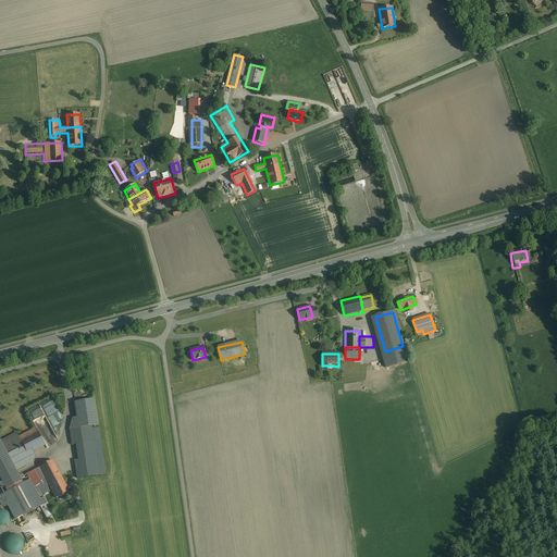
[(51,420),(62,416),(54,397),(39,403),(41,409),(52,405),(54,411),(50,413),(51,417),(50,417),(51,420)]
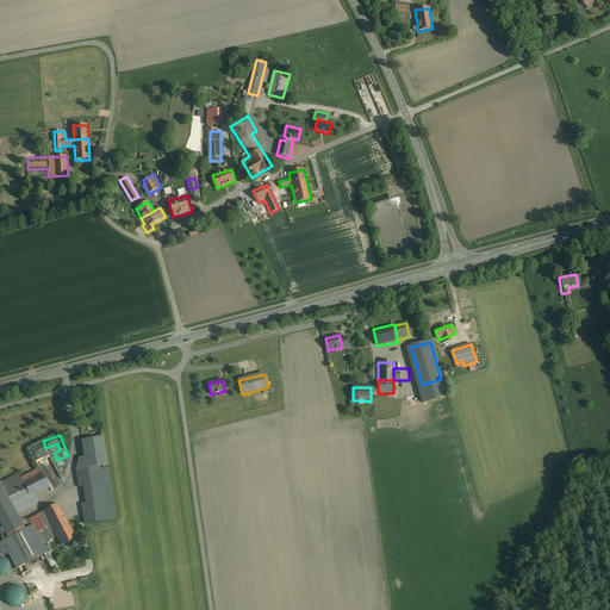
[(104,439),(82,441),(85,458),(80,459),(76,471),(107,466),(104,439)]
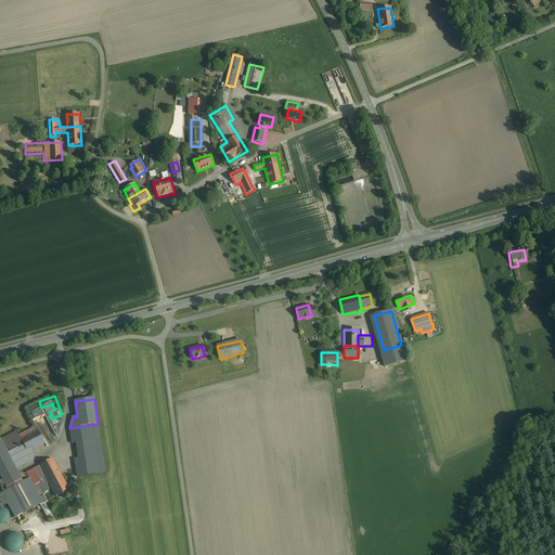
[(80,477),(105,473),(98,424),(69,428),(72,443),(76,442),(78,459),(75,460),(77,477),(80,477)]
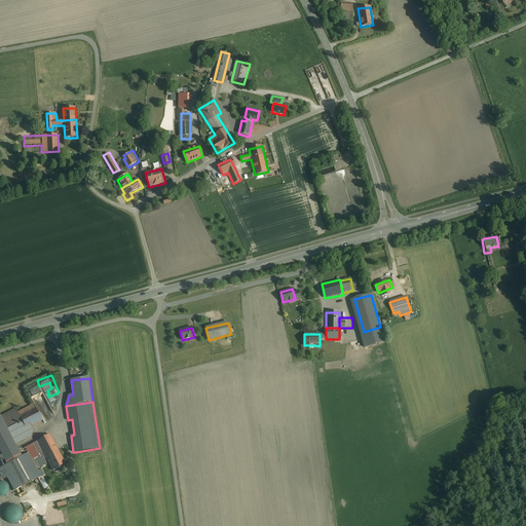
[(34,404),(17,413),(27,429),(31,426),(43,420),(34,404)]
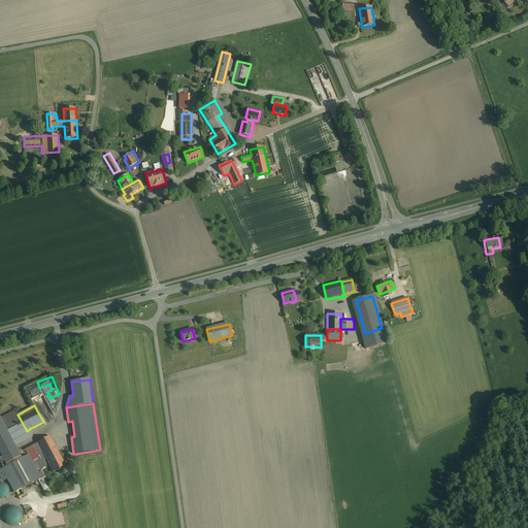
[(0,418),(0,419),(15,447),(26,441),(22,433),(27,431),(18,415),(15,410),(0,418)]
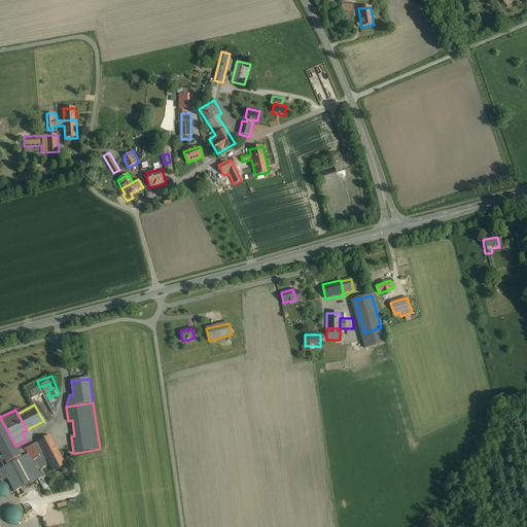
[(0,453),(7,466),(22,458),(15,446),(0,418),(0,453)]
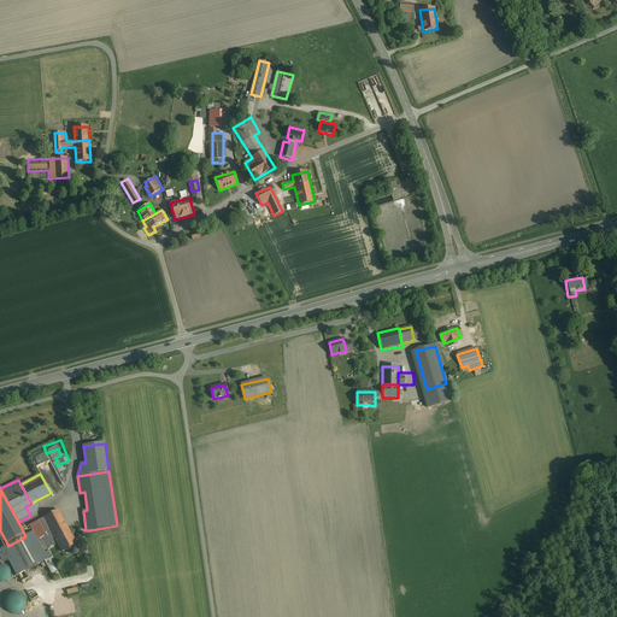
[(31,504),(25,506),(30,516),(37,512),(40,507),(36,500),(31,504)]
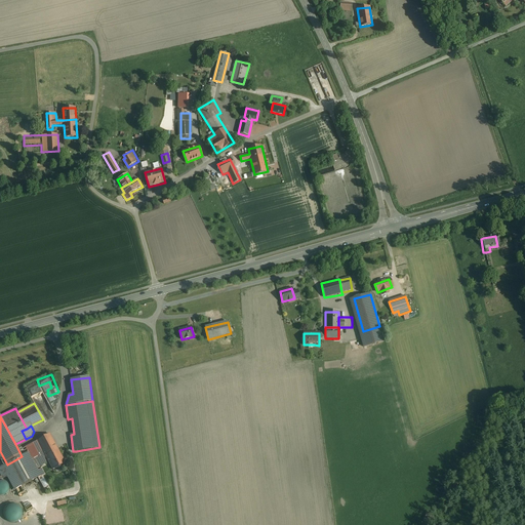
[(45,456),(57,449),(49,435),(26,448),(29,452),(22,456),(7,465),(0,468),(0,473),(3,479),(7,477),(15,490),(44,474),(42,470),(38,471),(37,469),(41,467),(38,461),(44,458),(46,457),(45,456)]
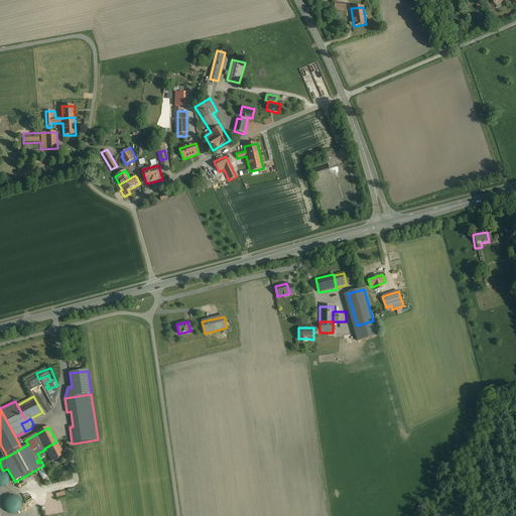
[(63,456),(56,441),(44,448),(45,449),(52,462),(59,458),(61,462),(67,459),(65,455),(63,456)]
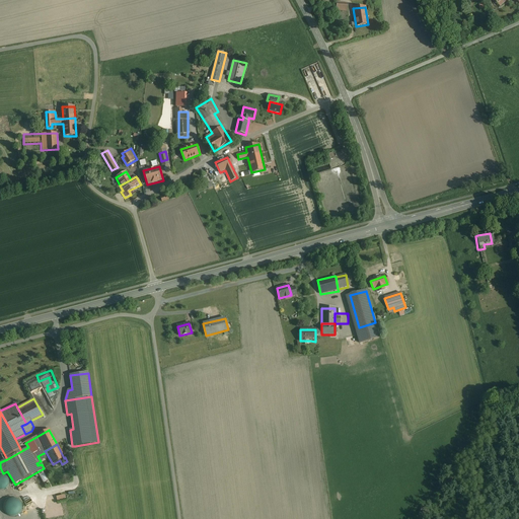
[(0,490),(11,486),(7,474),(0,476),(0,490)]
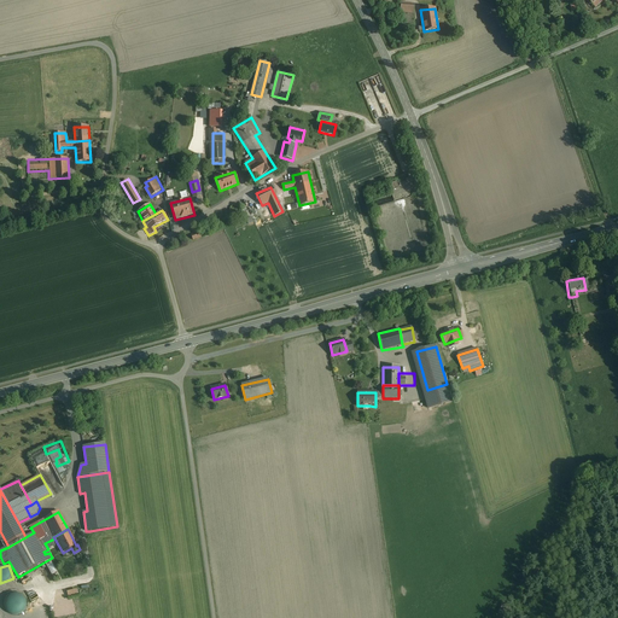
[(27,613),(28,594),(11,594),(11,600),(9,600),(9,613),(27,613)]
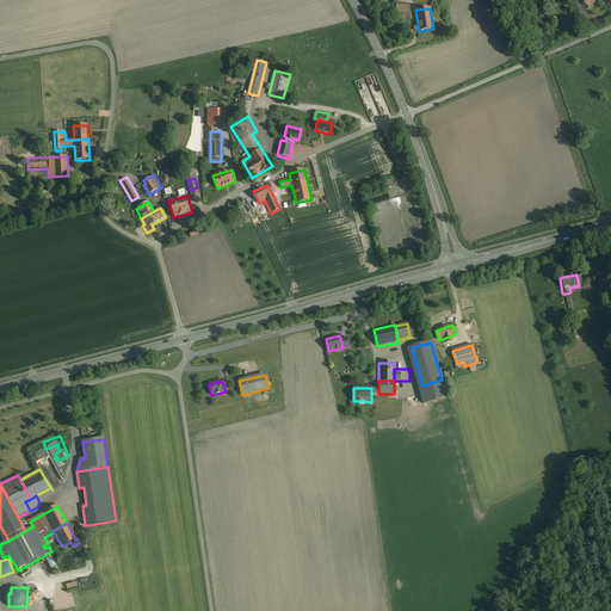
All buildings are outlined.
